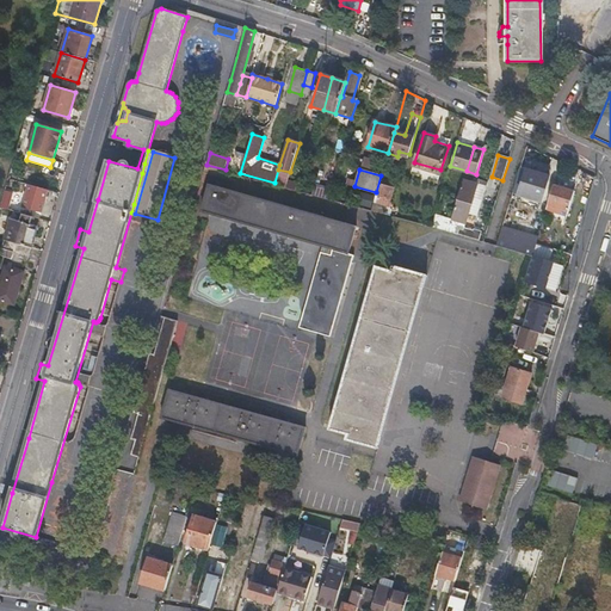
[(526,170),(519,195),(541,202),(548,177),(526,170)]
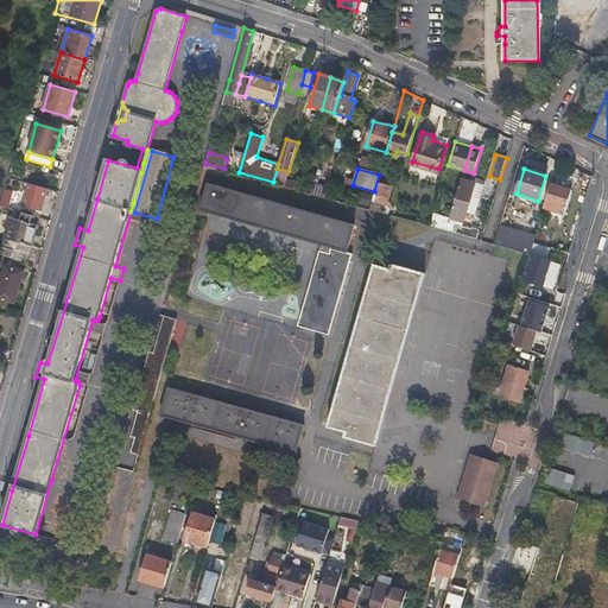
[(286,179),(284,187),(298,191),(301,183),(286,179)]
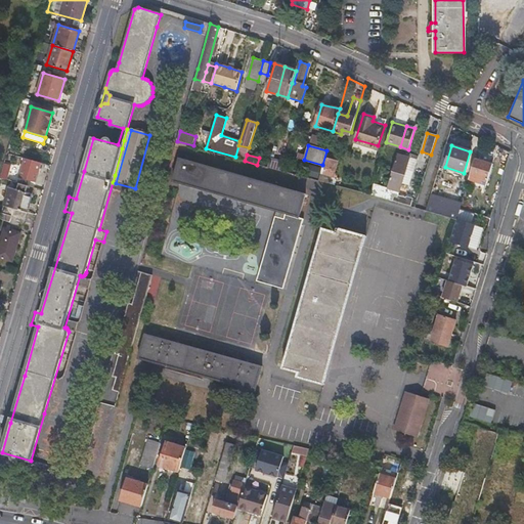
[(393,168),(387,188),(399,191),(402,182),(399,181),(406,157),(398,155),(393,168)]
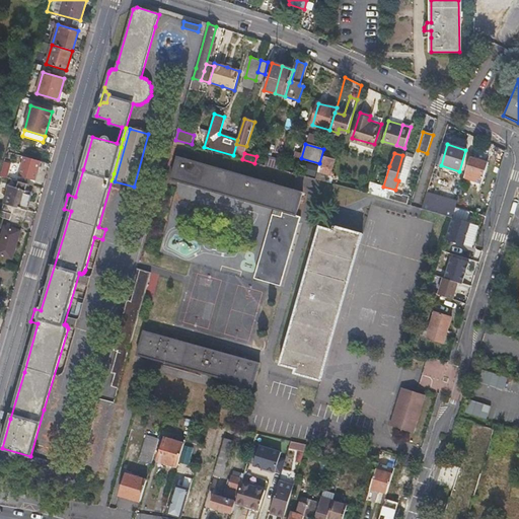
[(256,156),(254,163),(266,165),(267,160),(256,156)]
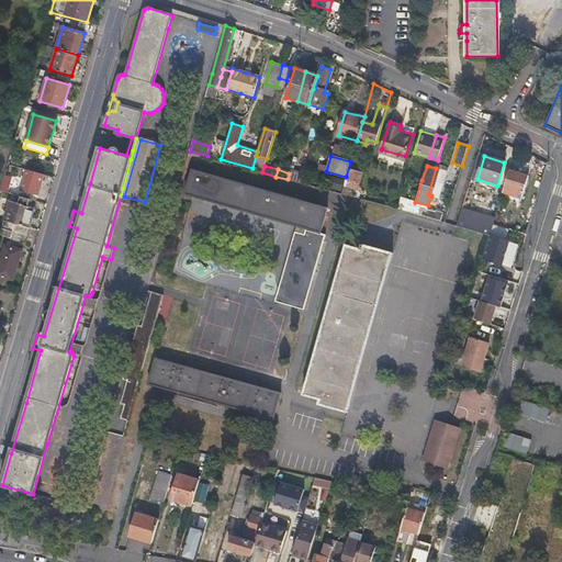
[(521,200),(529,175),(509,169),(504,189),(509,191),(507,195),(521,200)]
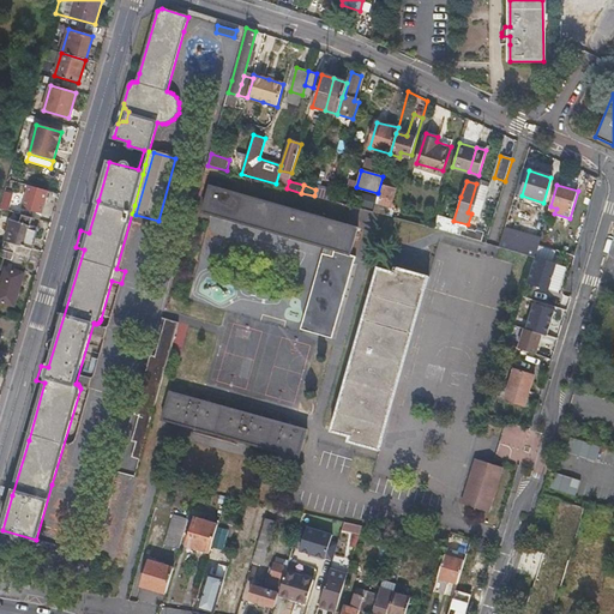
[(47,191),(29,186),(23,209),(41,214),(47,191)]
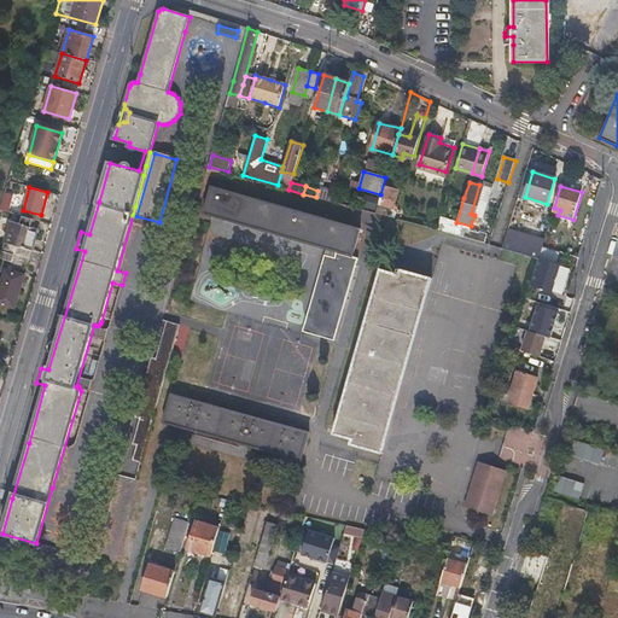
[(211,187),(204,214),(260,229),(353,256),(360,229),(272,204),(211,187)]
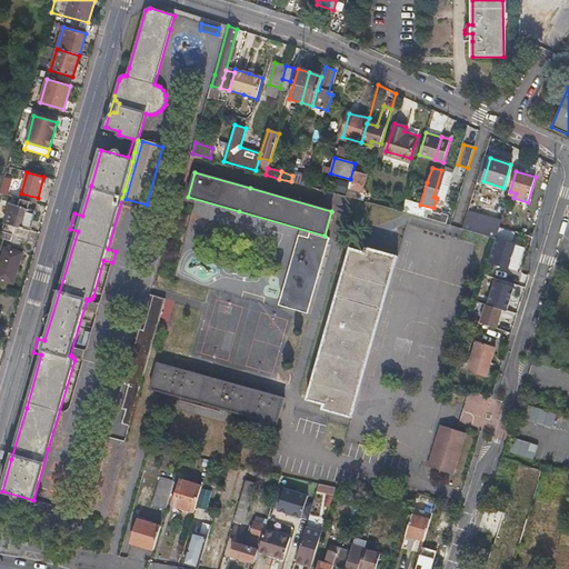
[(356,173),(352,182),(362,186),(365,176),(356,173)]
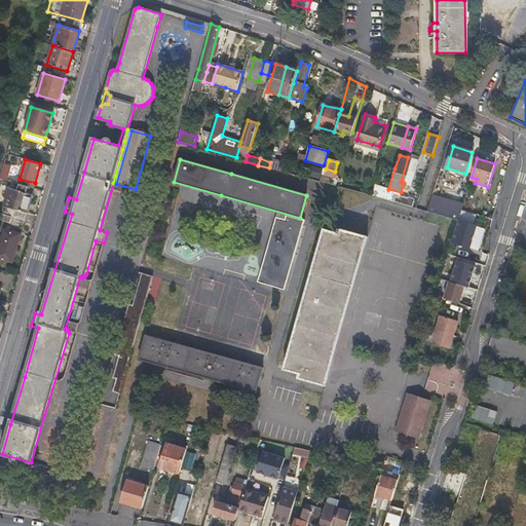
[(308,176),(322,179),(324,166),(310,163),(308,176)]
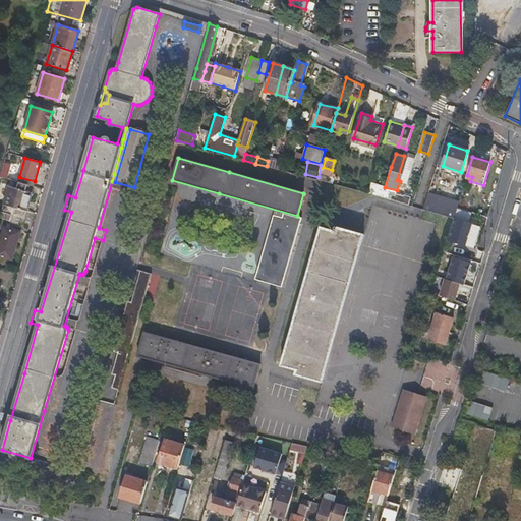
[(9,164),(4,163),(0,177),(12,180),(15,167),(9,166),(9,164)]
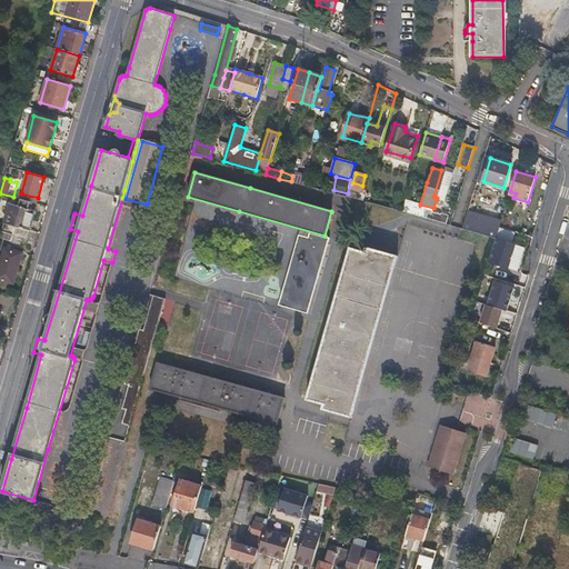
[(13,197),(11,205),(20,207),(22,199),(13,197)]
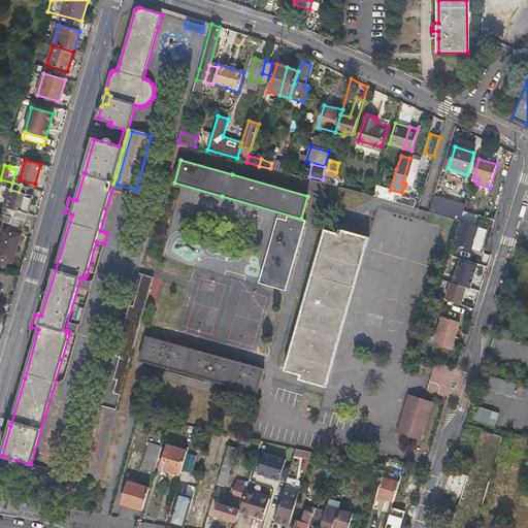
[(34,189),(21,185),(19,192),(10,190),(5,207),(11,209),(28,213),(34,189)]
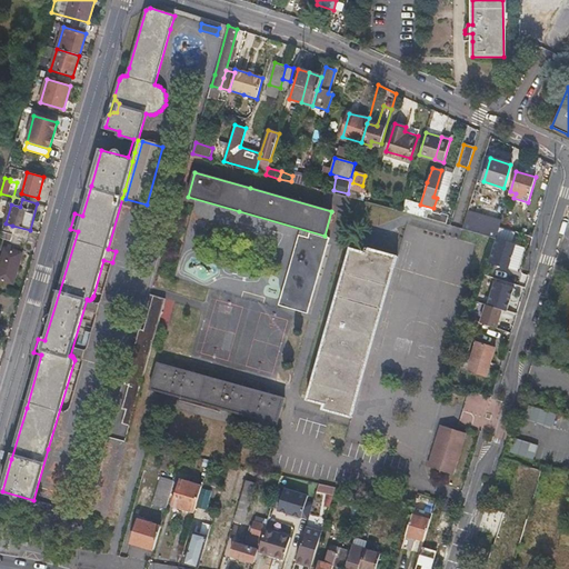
[(468,211),(462,229),(463,229),(496,239),(500,221),(468,211)]
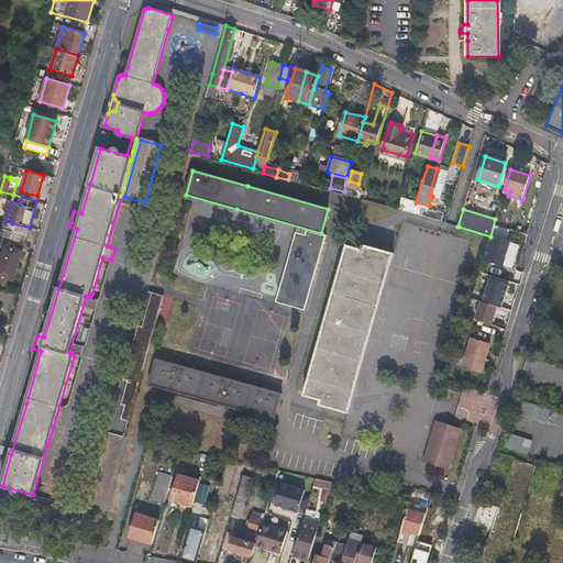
[(25,242),(30,228),(12,223),(6,221),(2,235),(9,236),(25,242)]
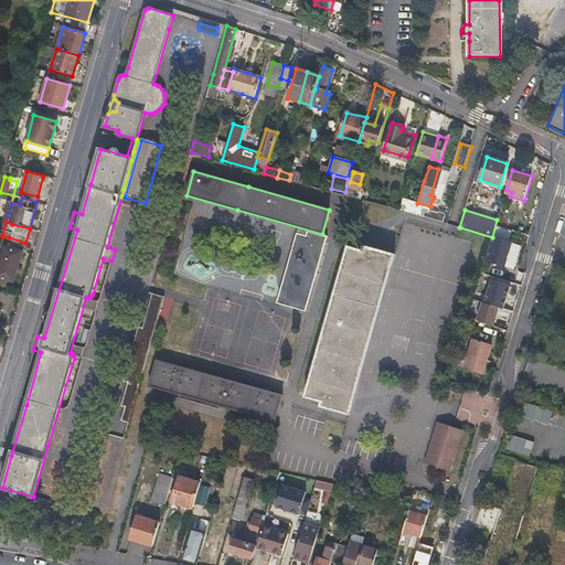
[(484,260),(505,267),(513,242),(493,235),(484,260)]
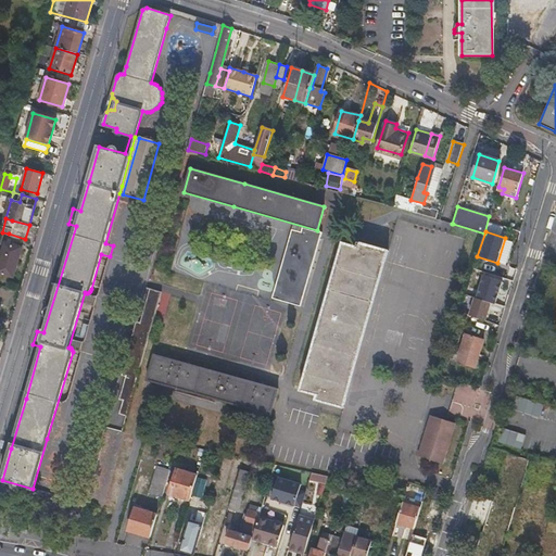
[(299,239),(290,269),(280,305),(300,311),(318,244),(299,239)]
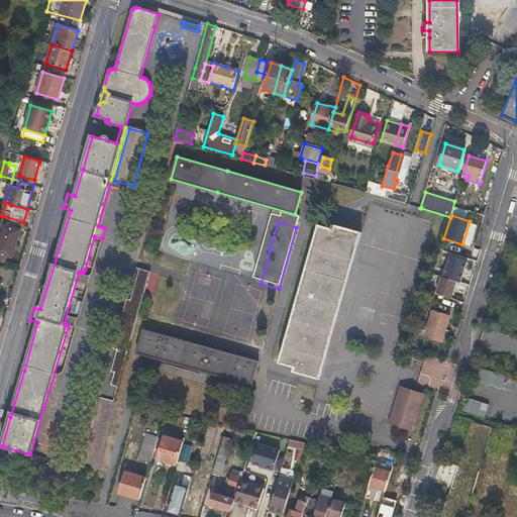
[(0,234),(0,253),(13,257),(20,230),(4,225),(2,235),(0,234)]
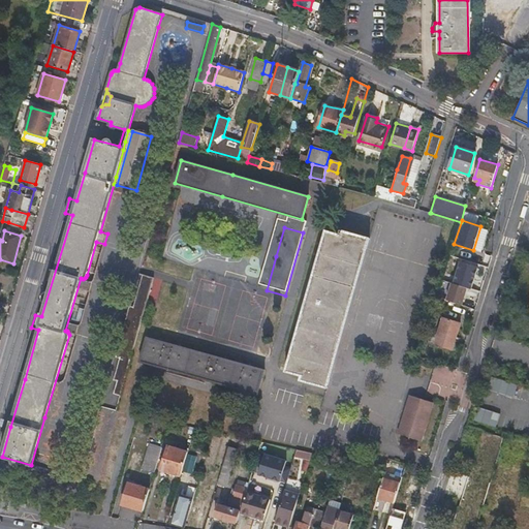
[(328,387),(330,378),(305,371),(321,316),(342,241),(367,248),(369,239),(343,231),(342,236),(327,231),(304,311),(286,371),(301,376),(300,379),(308,381),(328,387)]
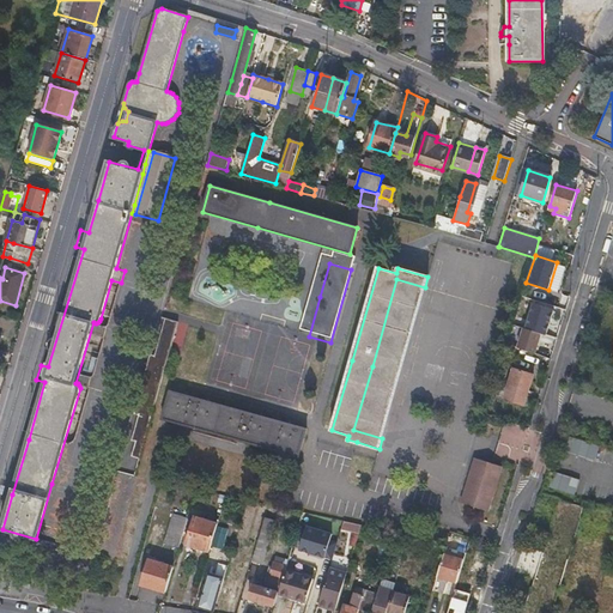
[(353,430),(382,438),(410,344),(425,287),(396,279),(372,366),(353,430)]
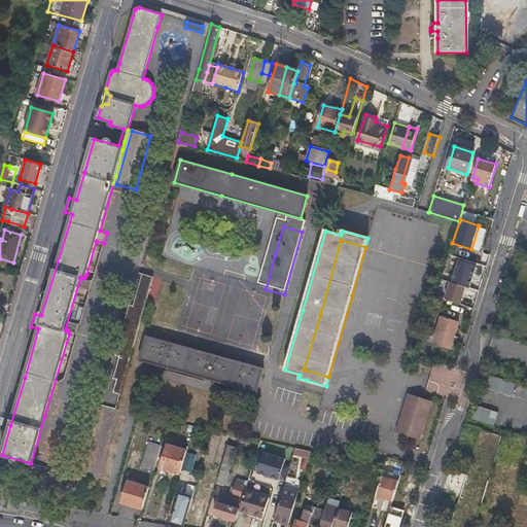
[(458,260),(452,282),(465,286),(468,287),(476,267),(458,260)]
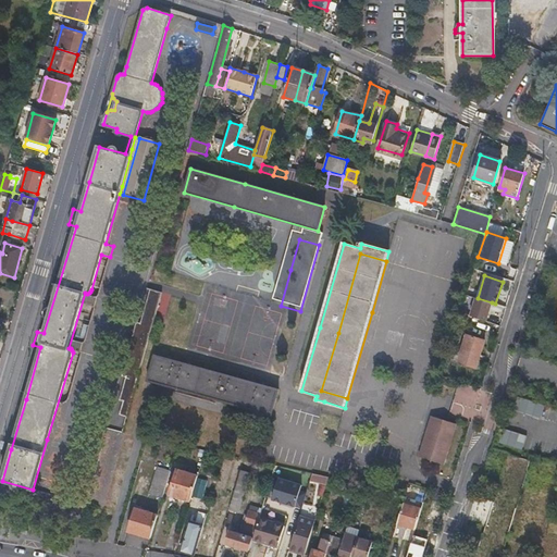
[(150,288),(140,324),(152,327),(163,293),(150,288)]
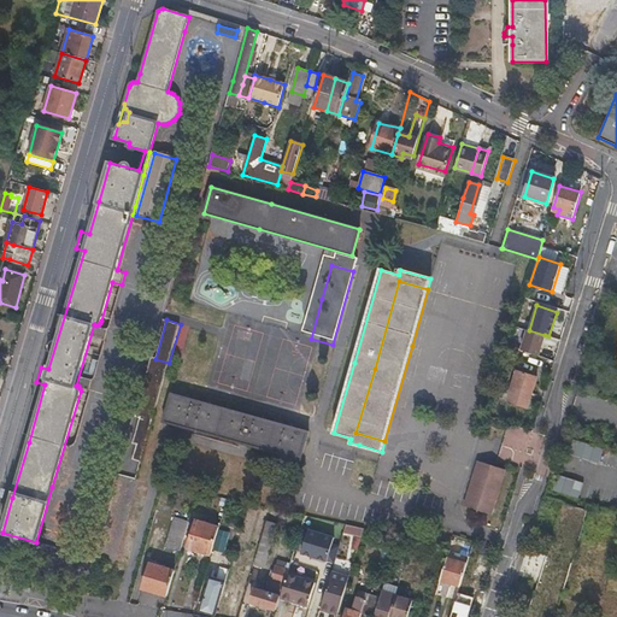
[(521,350),(539,356),(545,335),(529,330),(528,330),(521,350)]
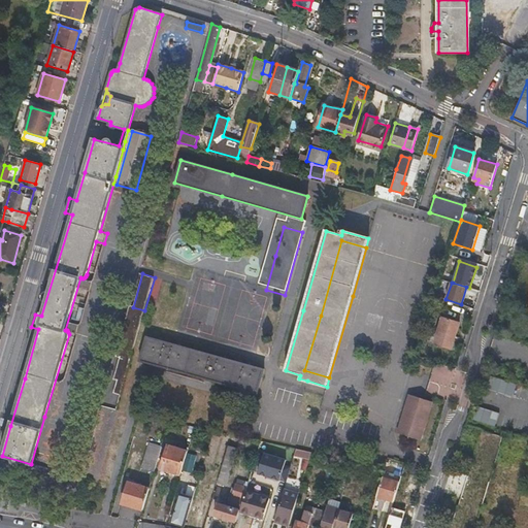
[(116,356),(120,357),(130,360),(144,310),(133,307),(129,306),(116,356)]
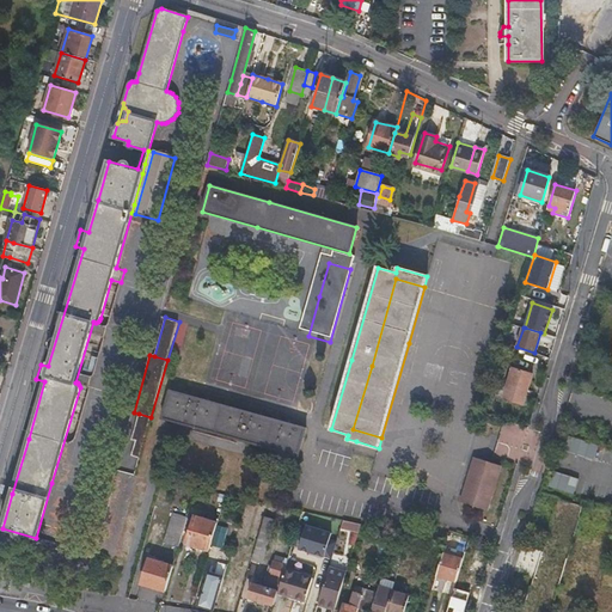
[(513,368),(503,398),(524,404),(532,374),(513,368)]
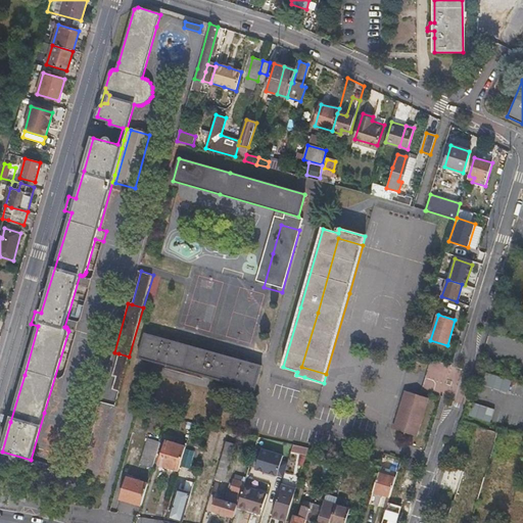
[(145,334),(139,358),(254,390),(262,366),(208,352),(145,334)]
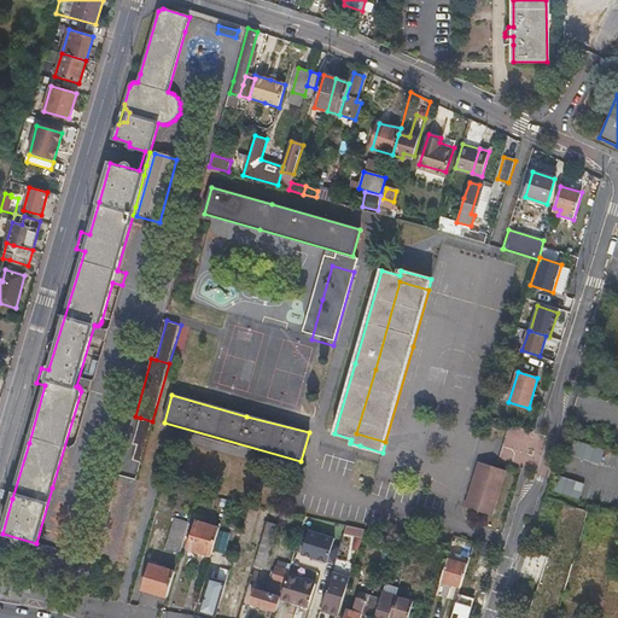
[(152,421),(140,418),(133,444),(138,445),(133,460),(141,462),(152,421)]
